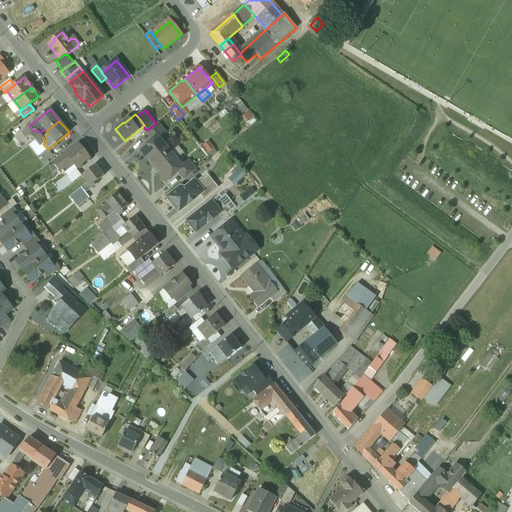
[(157,122),(146,131),(151,137),(162,128),(157,122)]
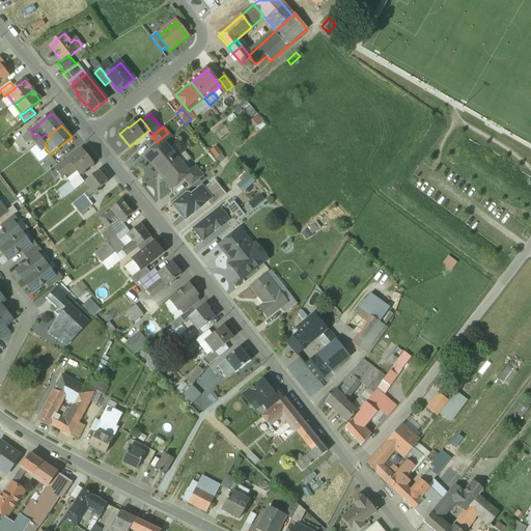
[(34,136),(31,132),(23,139),(26,143),(31,139),(34,136)]
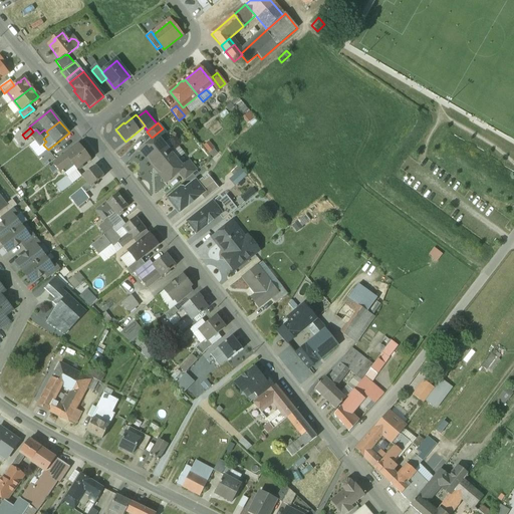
[(33,132),(30,135),(35,141),(41,136),(39,134),(36,130),(33,132)]
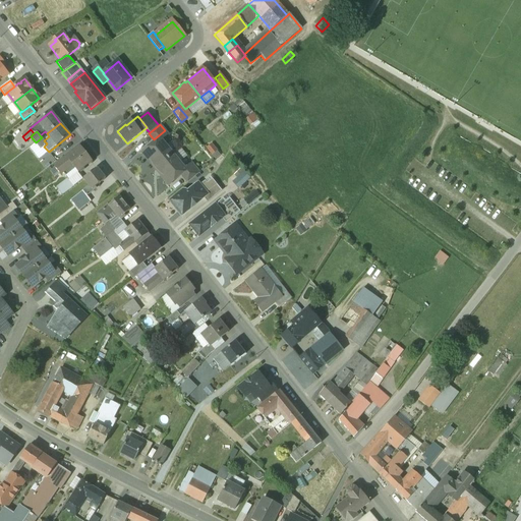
[(42,137),(36,142),(40,149),(41,149),(44,147),(47,143),(44,140),(42,137)]
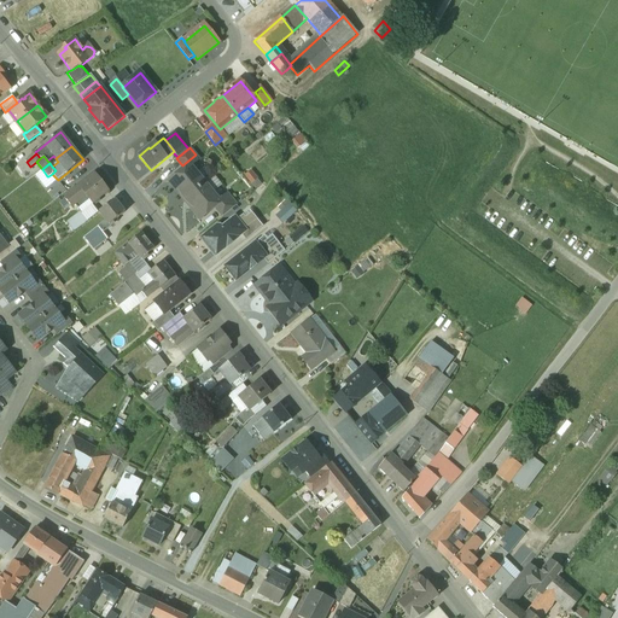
[(205,184),(190,165),(170,181),(185,199),(205,184)]
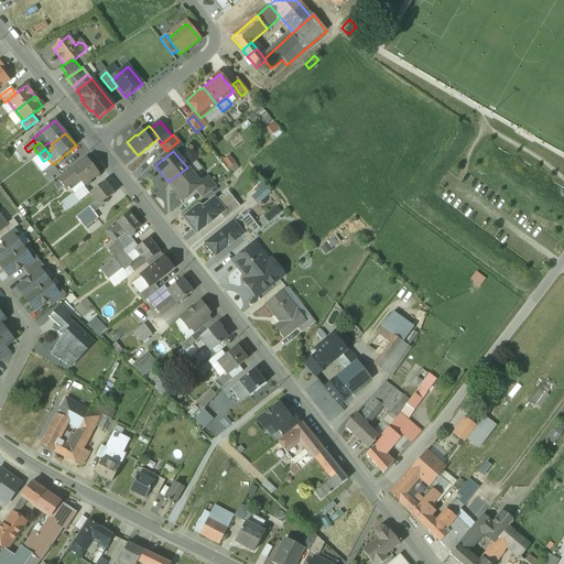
[(47,159),(44,161),(43,161),(39,165),(42,170),(52,163),(47,159)]
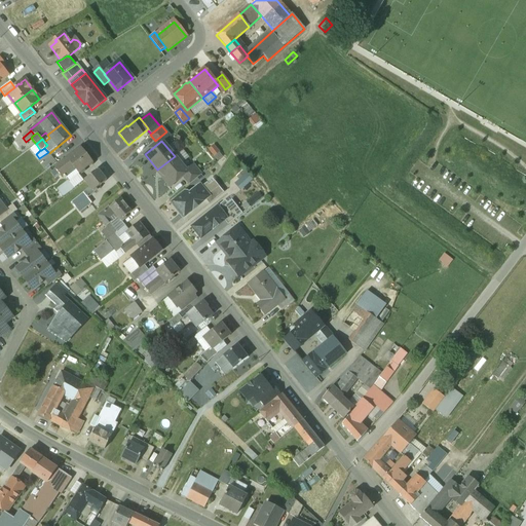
[(80,149),(58,167),(63,173),(64,175),(74,166),(80,175),(84,173),(82,170),(91,162),(85,155),(85,153),(83,151),(82,151),(80,149)]
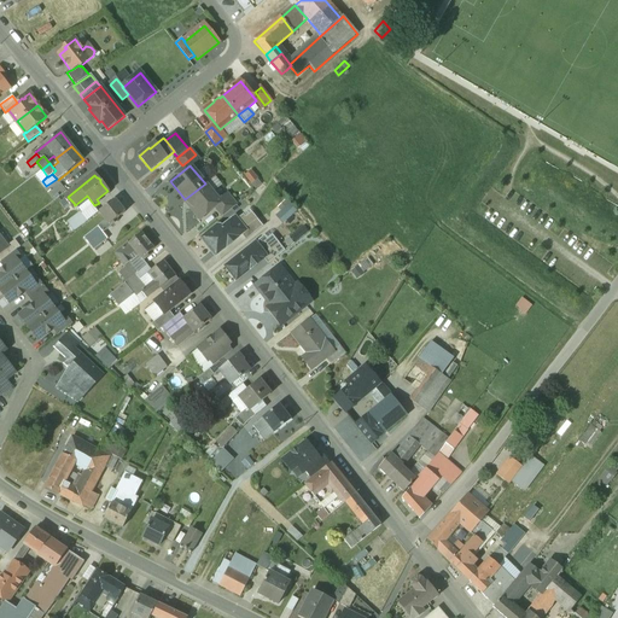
[(205,184),(185,199),(200,217),(220,202),(205,184)]
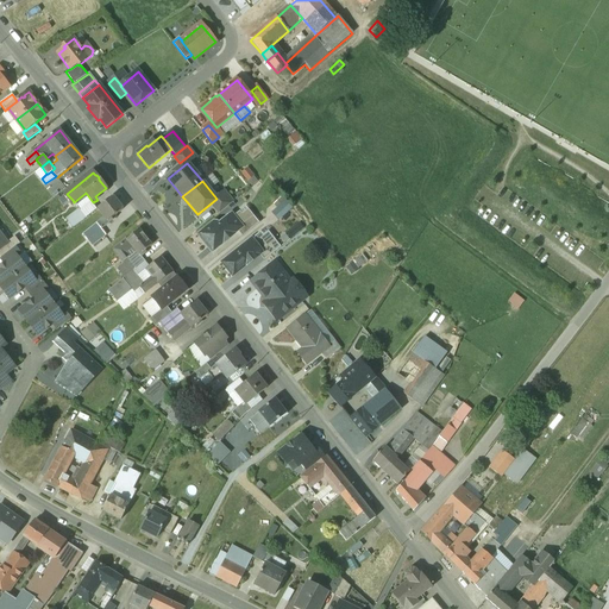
[(73,200),(67,194),(60,200),(64,207),(73,200)]
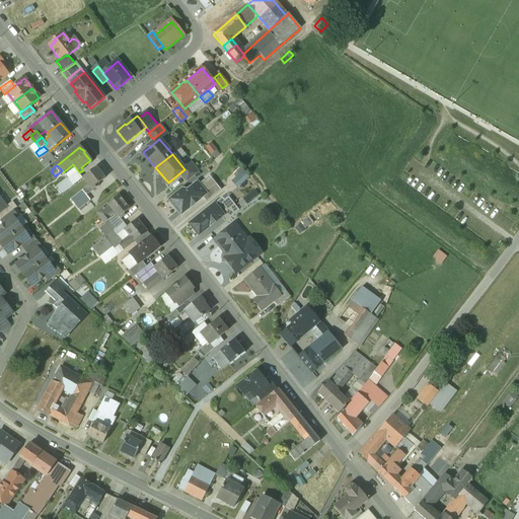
[(195,166),(183,175),(189,181),(199,172),(195,166)]
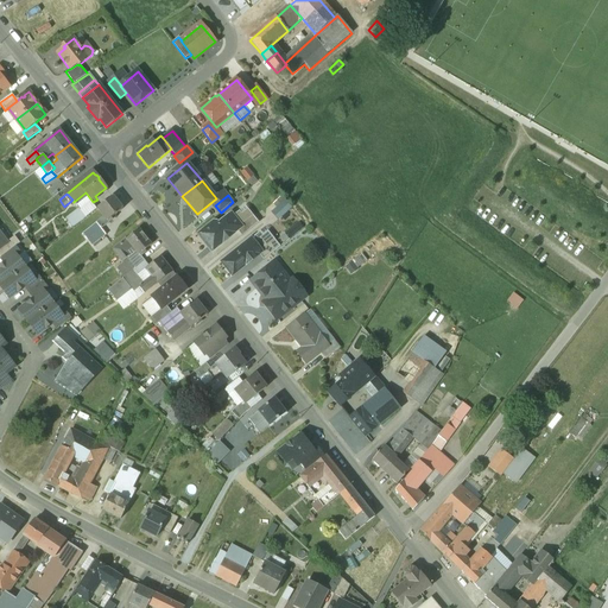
[(113,196),(97,208),(105,216),(96,222),(101,228),(108,222),(109,223),(116,217),(115,215),(122,209),(113,196)]
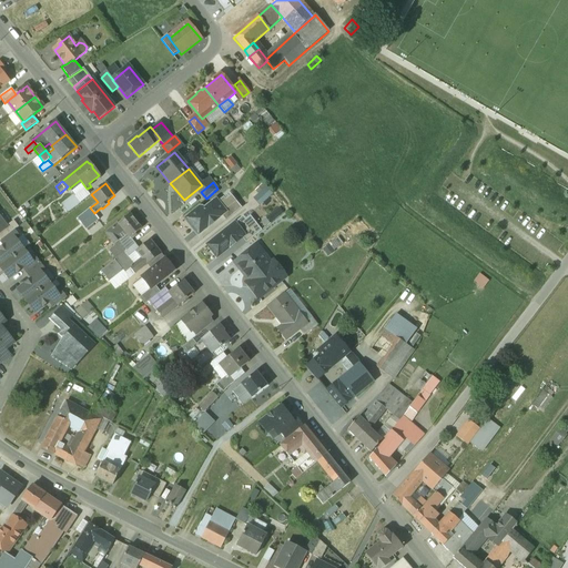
[(261,202),(273,191),(267,184),(255,195),(261,202)]
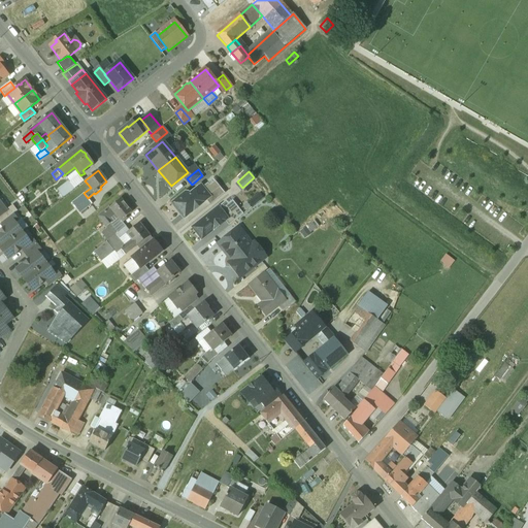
[(209,186),(207,184),(202,188),(209,196),(220,188),(215,182),(209,186)]
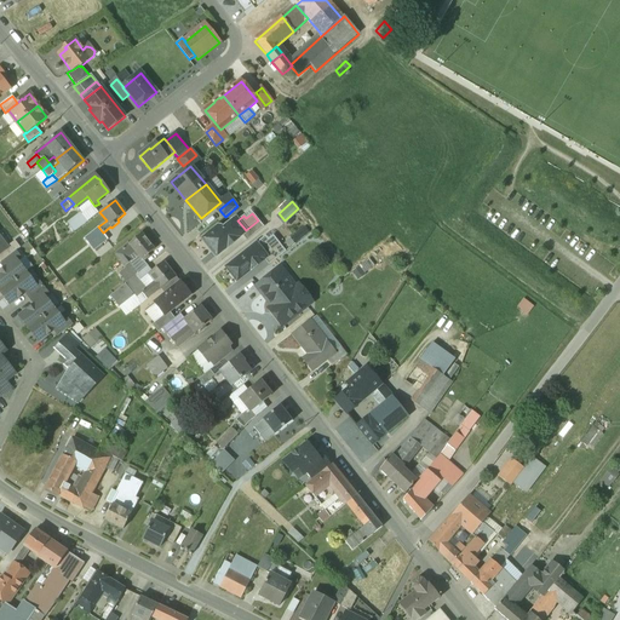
[(87,214),(76,222),(80,227),(91,219),(87,214)]
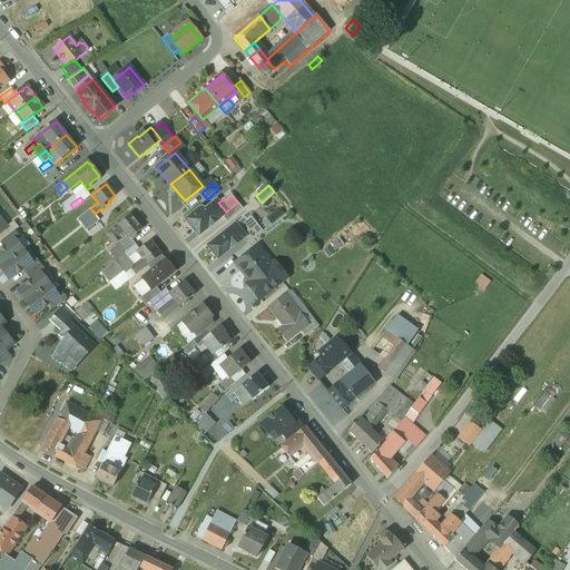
[(203,208),(200,208),(186,219),(199,235),(207,228),(206,227),(222,215),(226,212),(218,203),(217,200),(205,209),(203,208)]
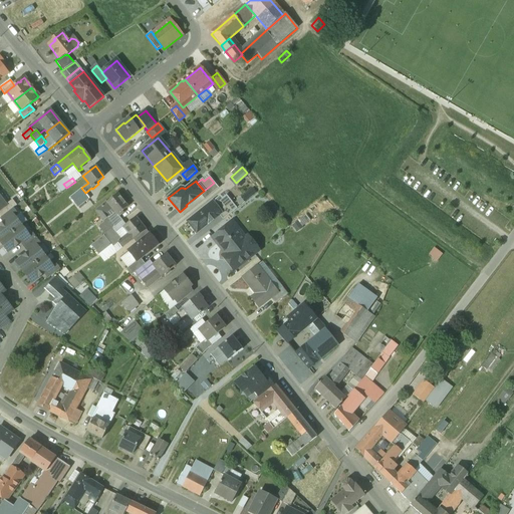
[(204,191),(200,194),(205,200),(219,188),(214,183),(204,191)]
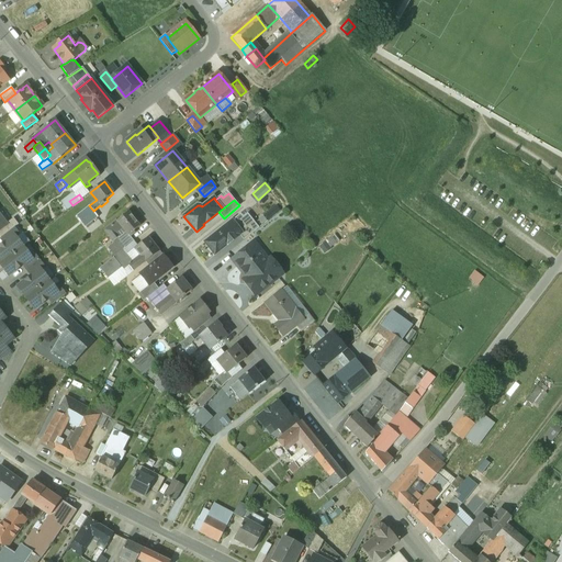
[(93,211),(89,205),(80,213),(85,218),(93,211)]
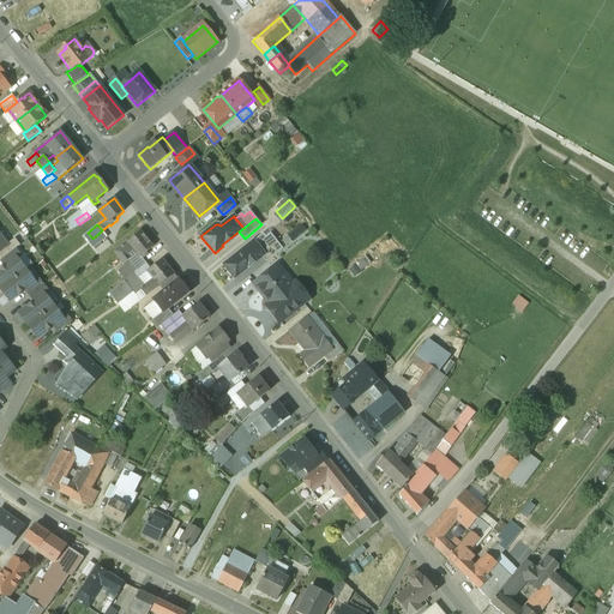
[(92,239),(89,241),(95,247),(107,238),(102,230),(92,239)]
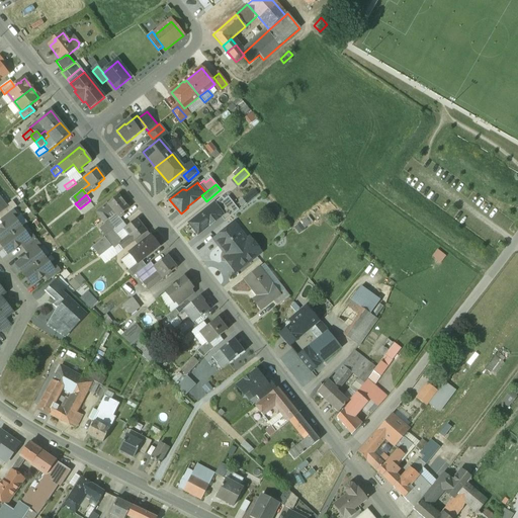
[(128,208),(118,195),(97,211),(104,222),(108,219),(106,216),(112,210),(117,218),(128,208)]
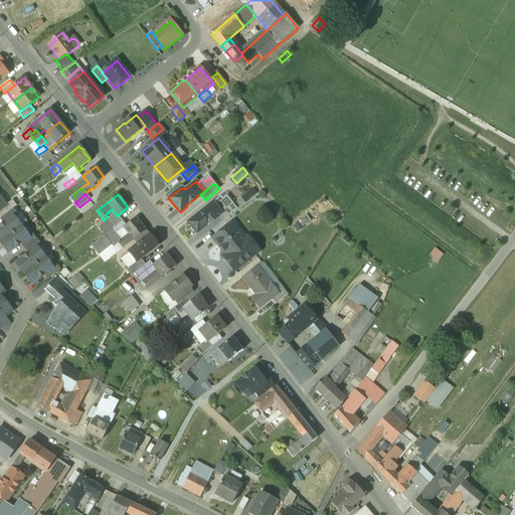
[(220,196),(187,222),(196,234),(208,225),(207,223),(218,214),(232,203),(227,196),(223,199),(220,196)]
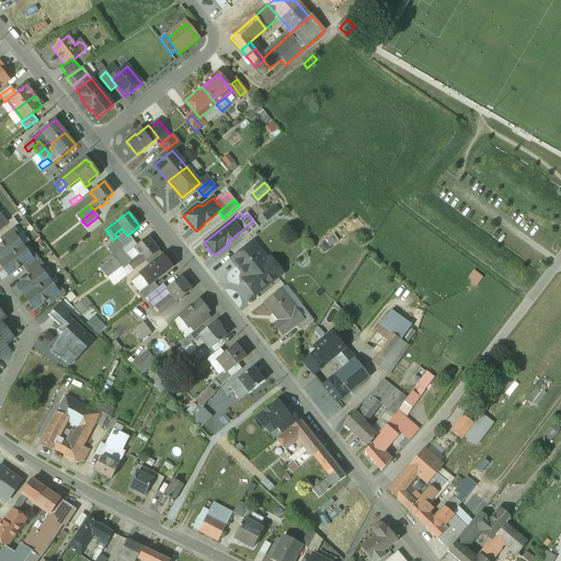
[(7,224),(4,226),(4,227),(0,230),(0,235),(1,237),(13,227),(19,224),(14,218),(7,224)]
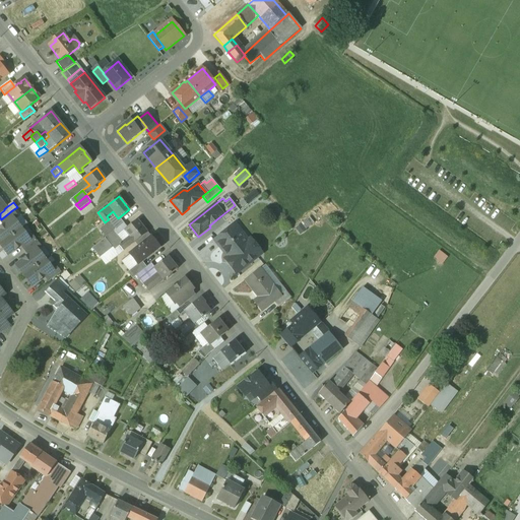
[(235,205),(220,216),(225,222),(240,211),(235,205)]
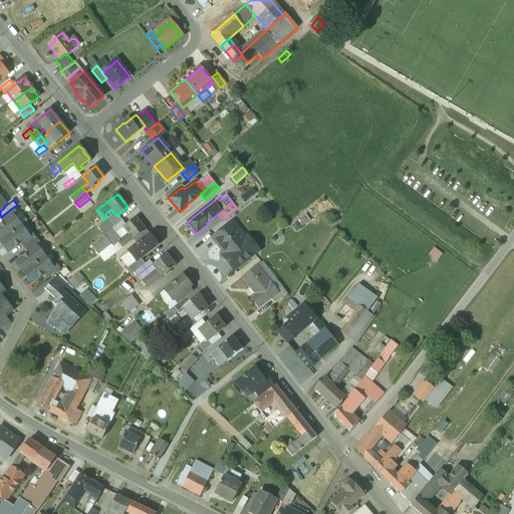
[(12,208),(1,217),(5,222),(13,216),(14,217),(17,214),(12,208)]
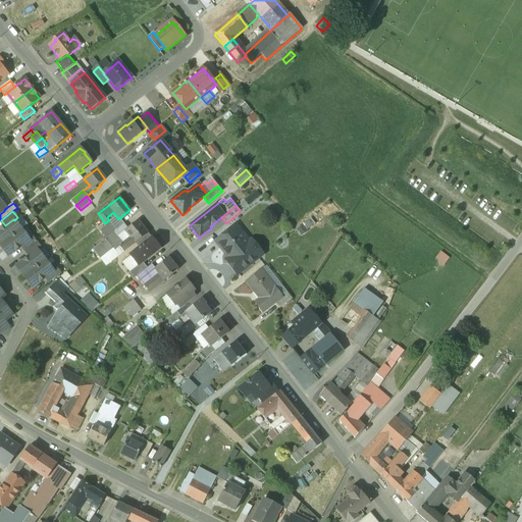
[(13,219),(5,225),(0,229),(0,242),(1,244),(0,245),(0,246),(21,229),(14,220),(13,219)]
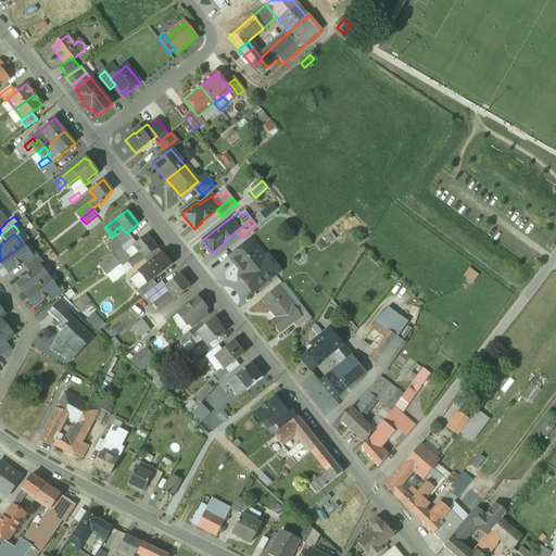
[(125,244),(116,235),(112,238),(114,240),(112,241),(118,250),(123,247),(125,244)]
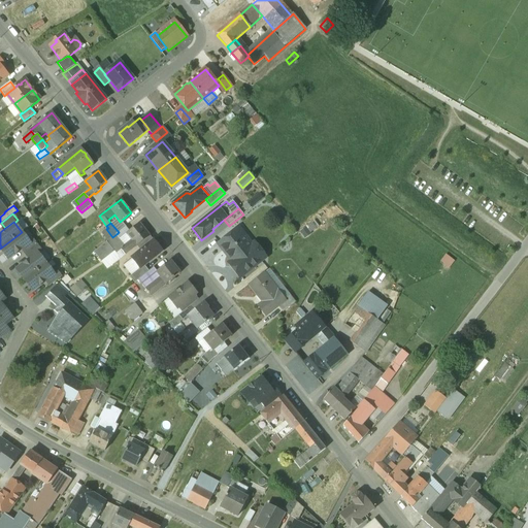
[(132,240),(122,250),(125,255),(136,245),(150,235),(140,223),(127,233),(132,240)]
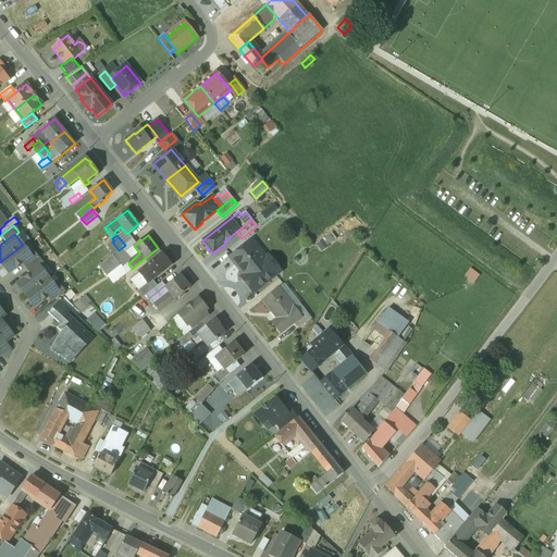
[(23,245),(0,262),(1,263),(2,261),(5,265),(4,267),(9,273),(23,262),(31,256),(31,255),(23,245)]
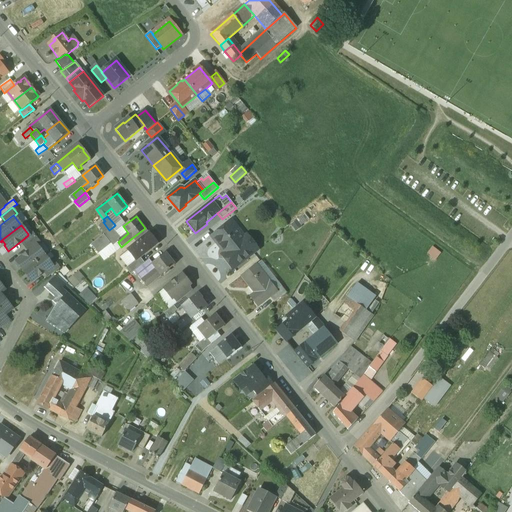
[(244,238),(236,229),(232,232),(227,226),(225,227),(222,227),(219,229),(218,233),(213,237),(226,253),(223,255),(233,268),(256,249),(246,237),(244,238)]
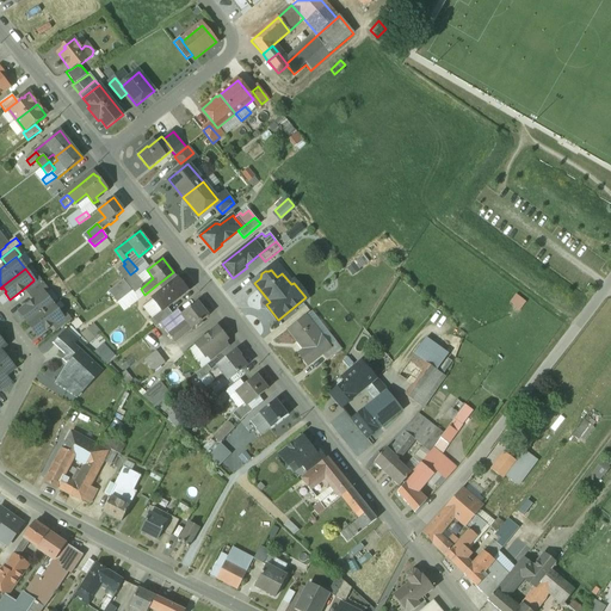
[(146,284),(135,271),(130,275),(130,276),(141,289),(146,284)]
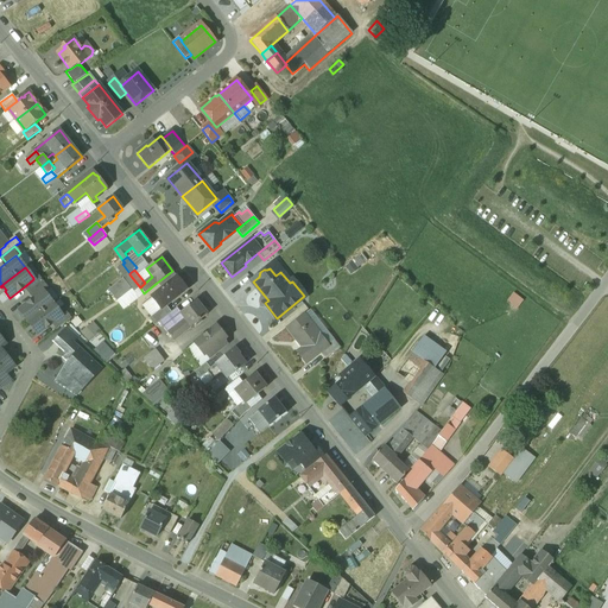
[(172,272),(157,283),(162,289),(177,277),(172,272)]
